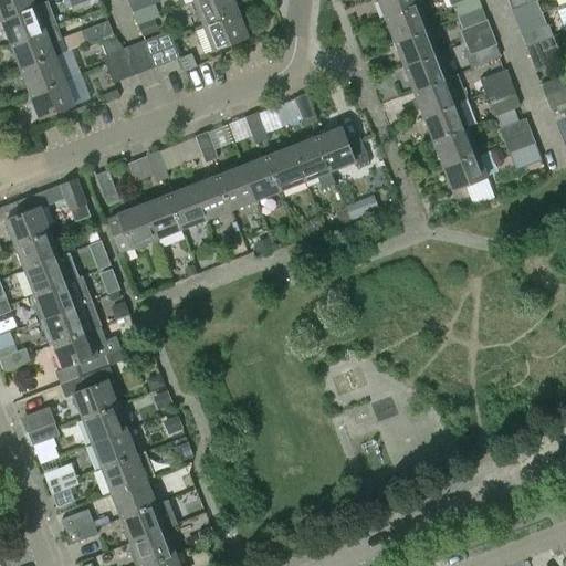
[(35,7),(32,0),(0,0),(0,17),(1,20),(35,7)]
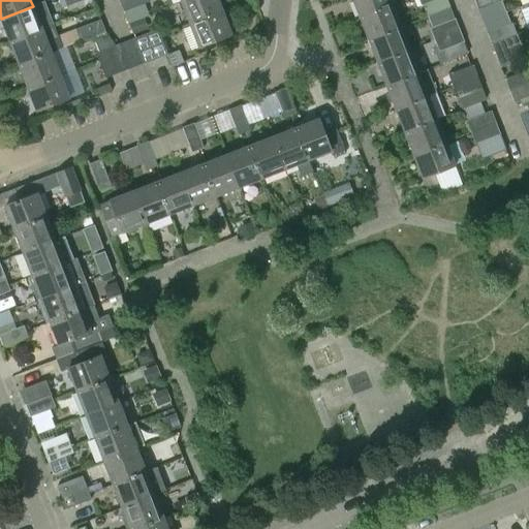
[(148,0),(120,0),(124,11),(149,2),(148,0)]
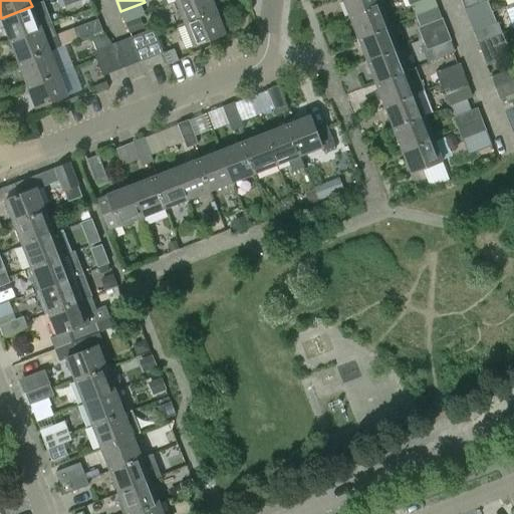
[(177,0),(186,23),(217,11),(212,0),(177,0)]
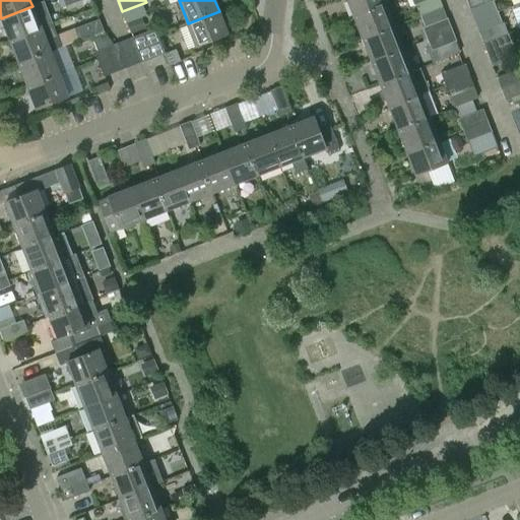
[(385,3),(384,0),(347,0),(353,15),(385,3)]
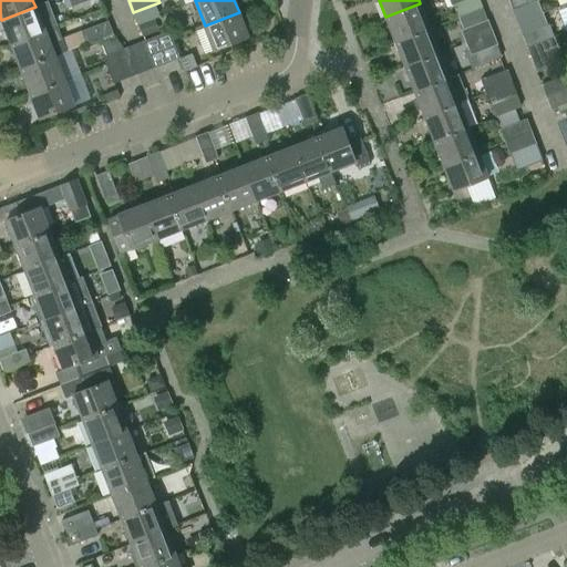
[(538,0),(509,0),(514,10),(539,0),(538,0)]
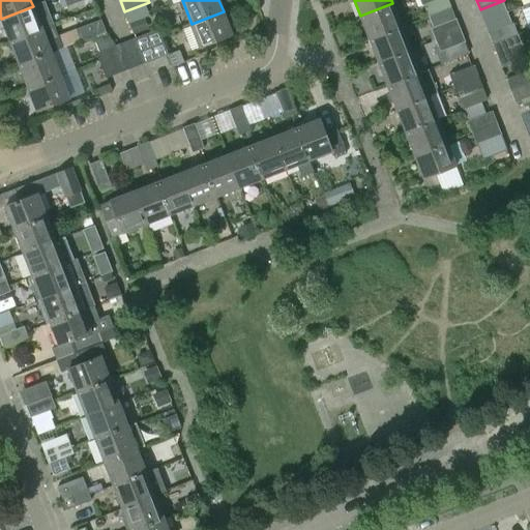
[(1,19),(10,42),(54,25),(45,1),(33,6),(1,19)]
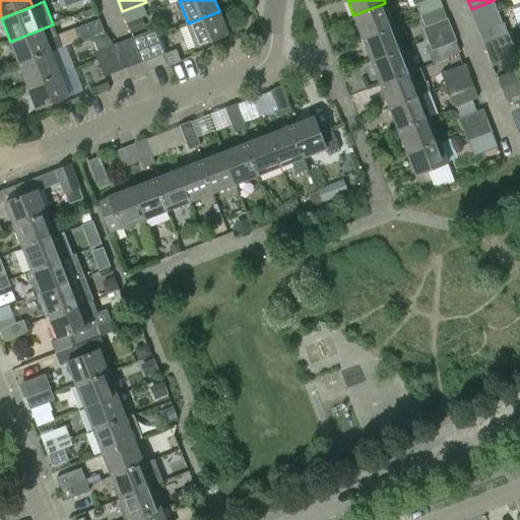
[(394,26),(385,3),(353,15),(363,39),(394,26)]
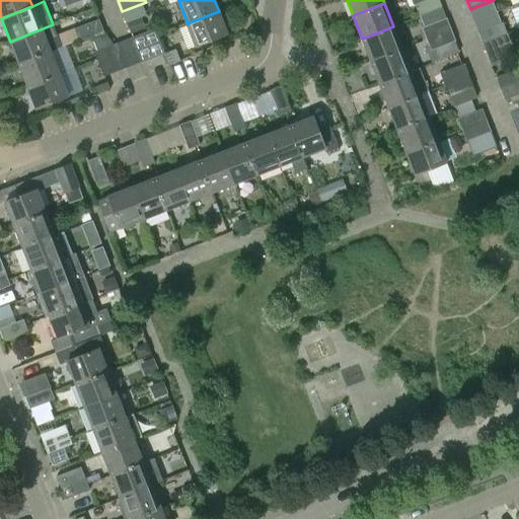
[(228,35),(219,11),(188,23),(197,48),(228,35)]
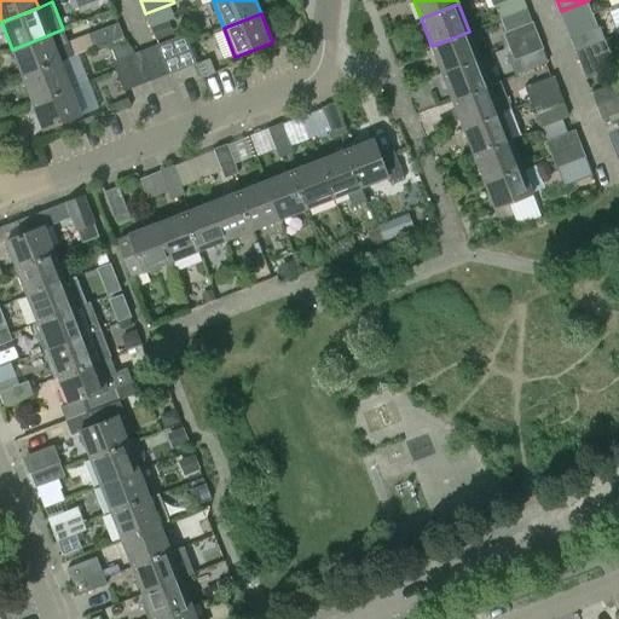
[(123,38),(117,23),(88,35),(94,48),(123,38)]
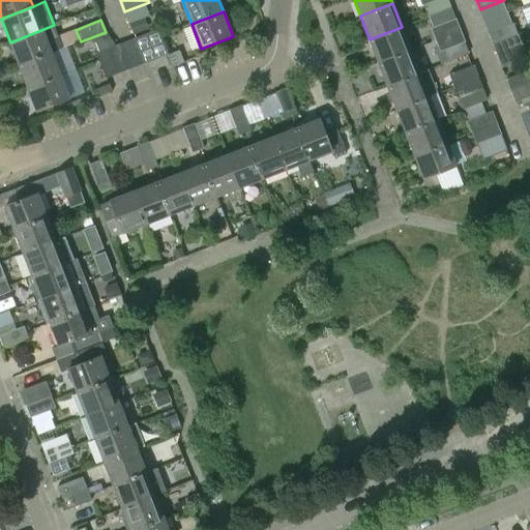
[(436,40),(461,30),(457,20),(432,29),(436,40)]
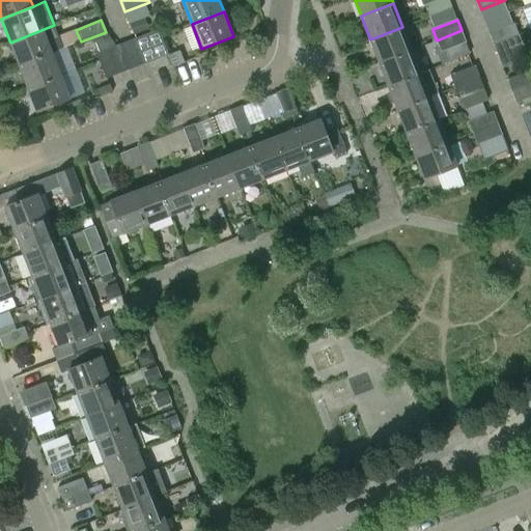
[(494,45),(519,35),(514,24),(490,33),(494,45)]
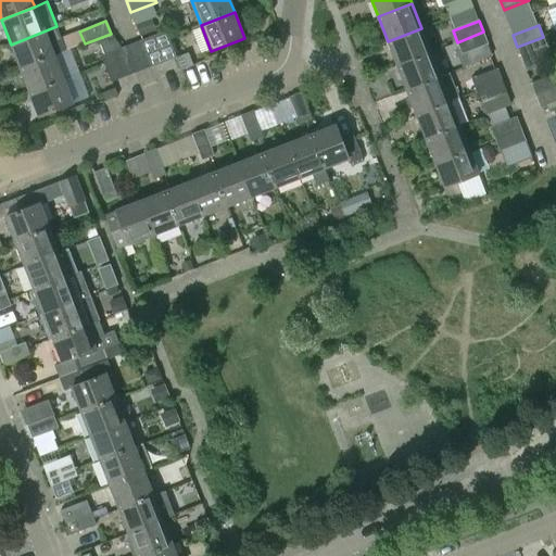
[(11,45),(20,68),(53,55),(53,57),(66,51),(57,26),(11,45)]
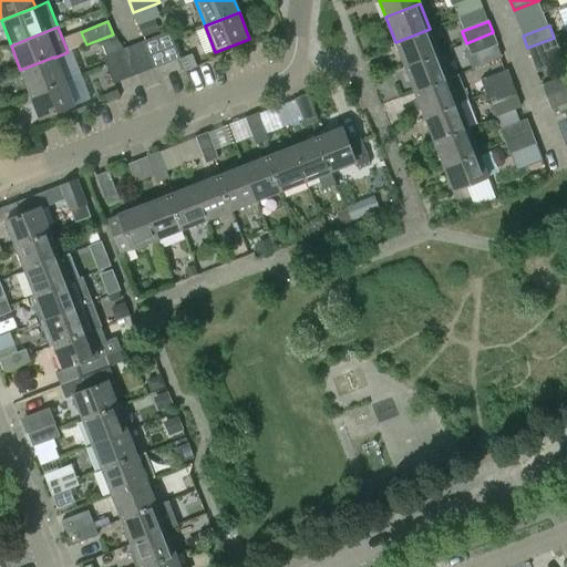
[(440,53),(430,29),(395,42),(405,66),(440,53)]
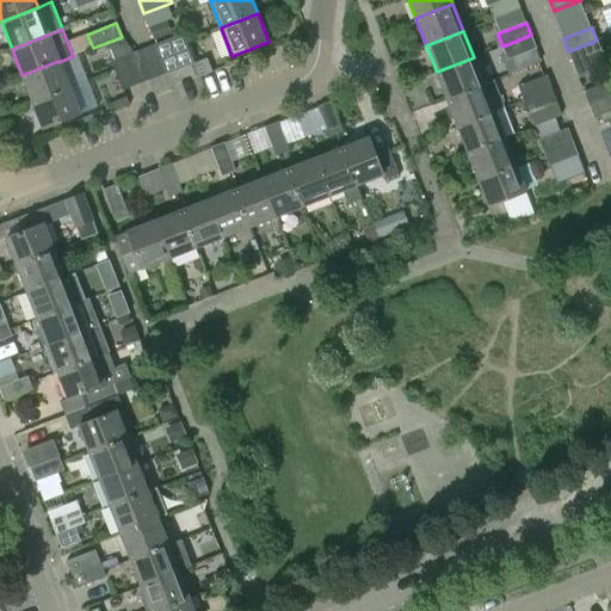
[(168,38),(179,68),(193,62),(181,34),(168,38)]
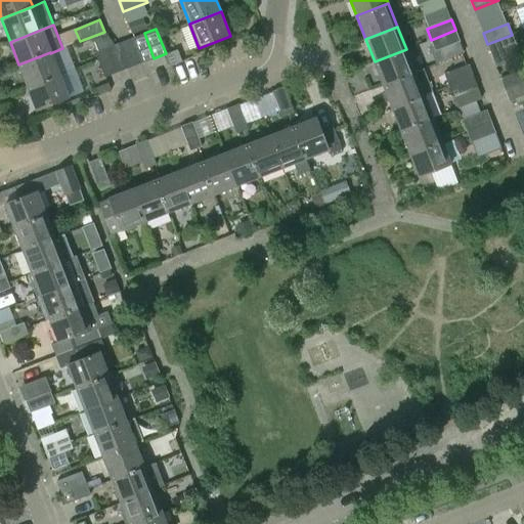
[(455,30),(431,40),(436,51),(460,42),(455,30)]
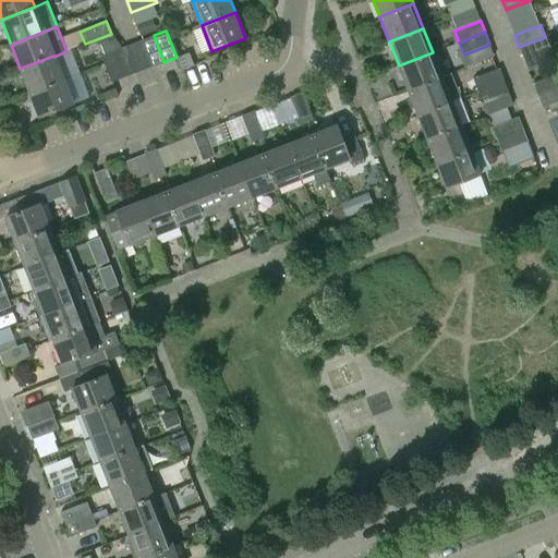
[(164,62),(154,35),(142,40),(153,67),(164,62)]
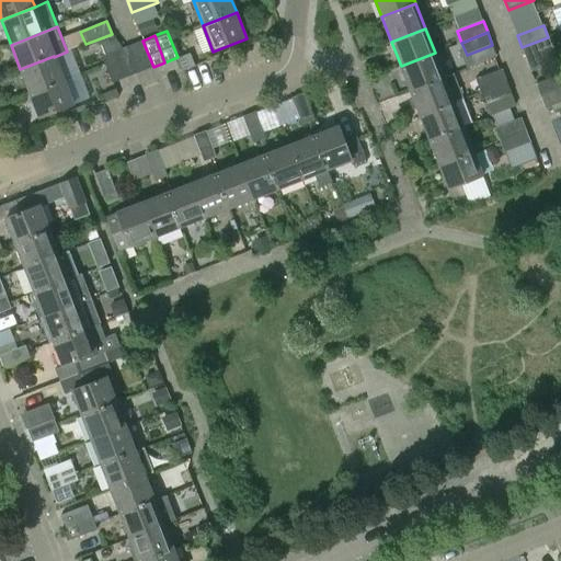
[(548,37),(522,47),(527,59),(552,49),(548,37)]
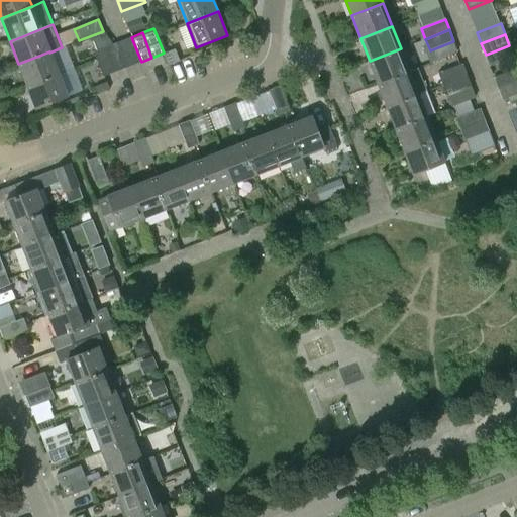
[(105,47),(115,72),(125,68),(116,43),(105,47)]
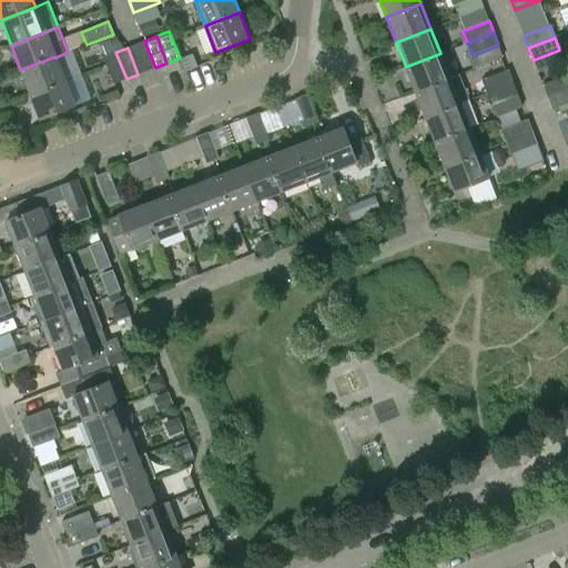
[(127,79),(115,52),(103,57),(114,83),(127,79)]
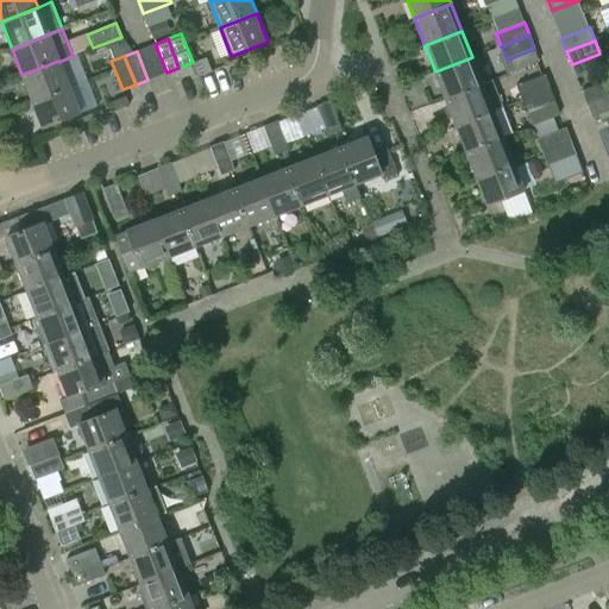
[(482,83),(472,57),(435,71),(445,99),(482,85),(482,83)]
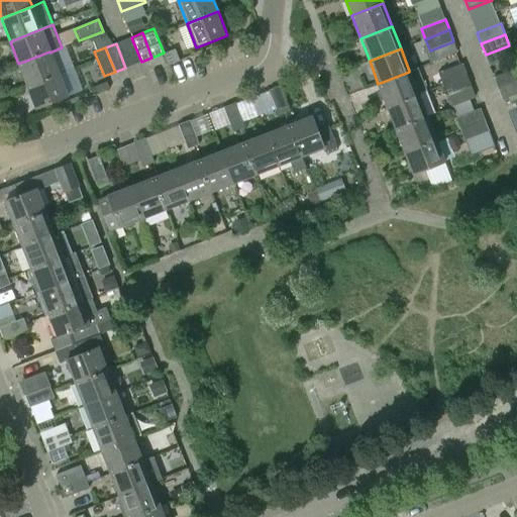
[(58,74),(49,53),(49,52),(18,64),(27,86),(58,74)]
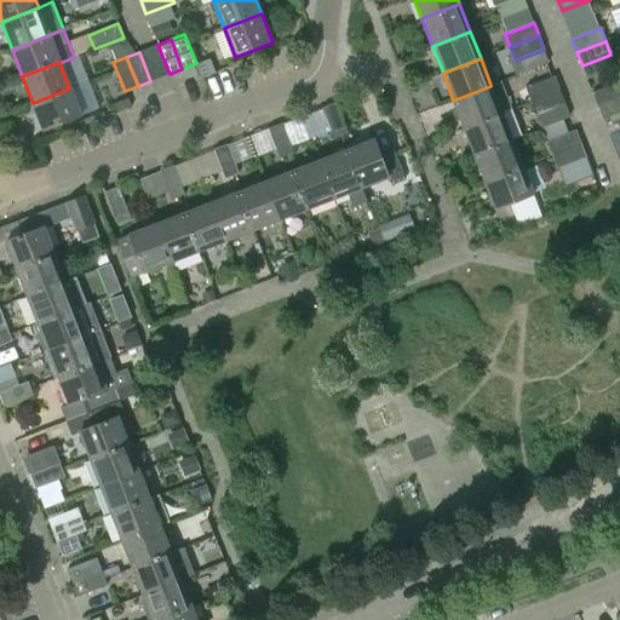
[(530,102),(561,90),(555,76),(526,87),(530,102)]
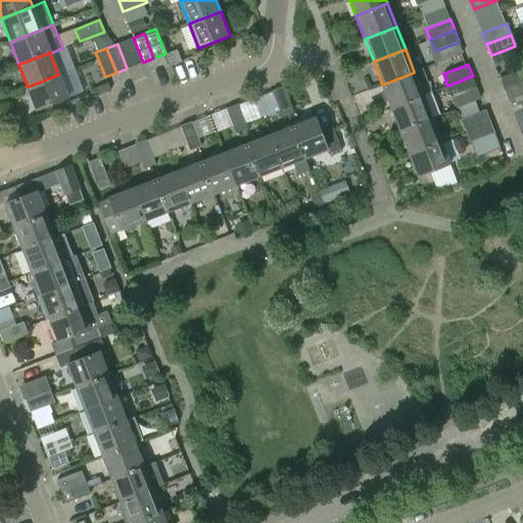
[(382,85),(391,107),(432,92),(423,68),(414,72),(414,73),(382,85)]
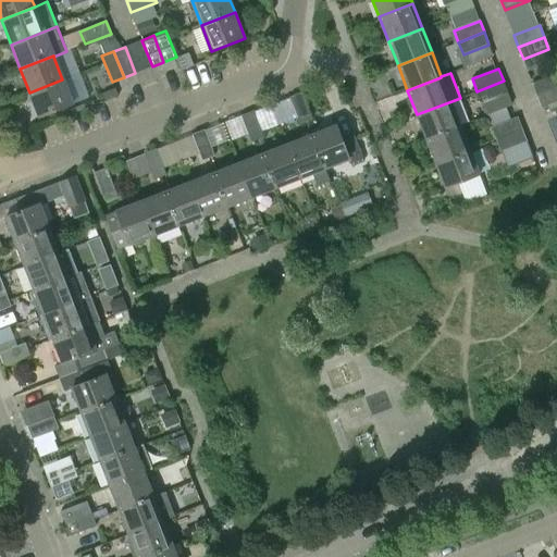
[(536,96),(556,88),(556,74),(532,84),(536,96)]
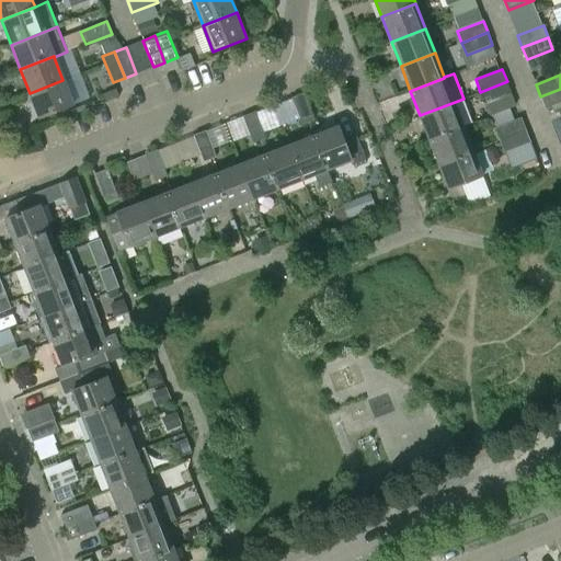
[(72,105),(63,80),(30,93),(38,118),(72,105)]
